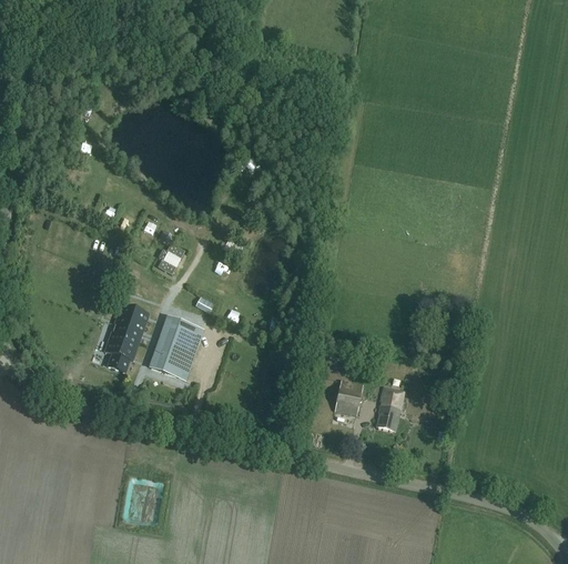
[(173,233),(165,228),(160,237),(168,242),(173,233)]
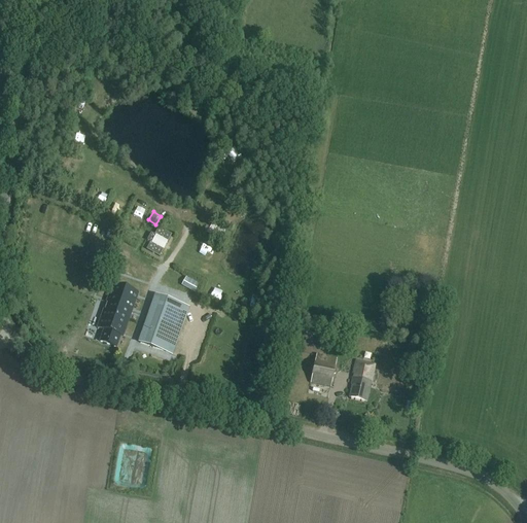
[(152,240),(156,232),(169,238),(172,232),(160,224),(155,231),(152,229),(147,237),(150,239),(147,246),(160,253),(164,246),(152,240)]
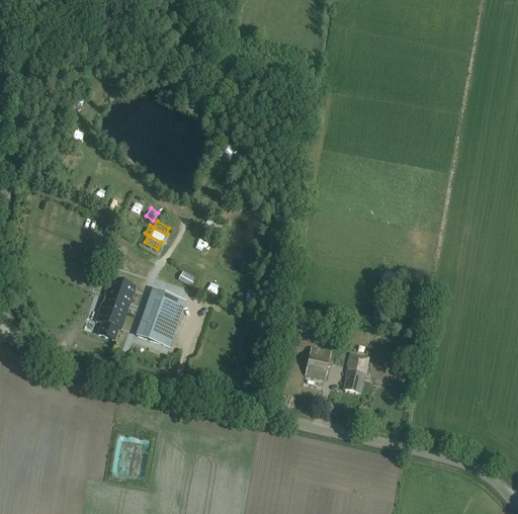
[(119,328),(135,285),(109,276),(104,293),(105,293),(103,301),(101,301),(95,319),(102,321),(98,333),(113,338),(117,327),(119,328)]
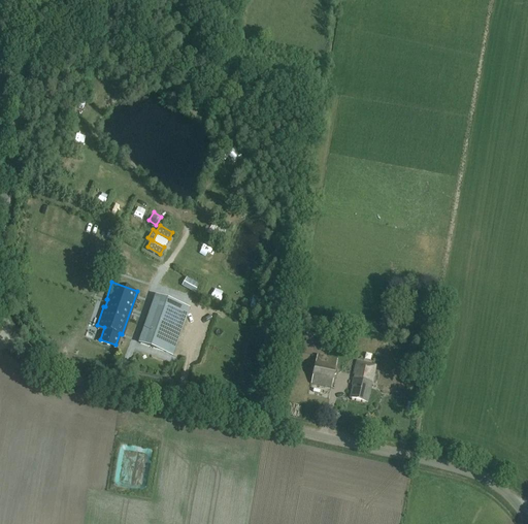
[(170,351),(187,304),(156,293),(139,340),(170,351)]
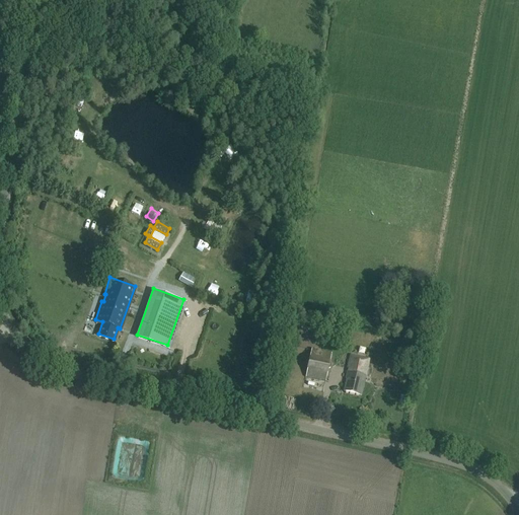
[(324,378),(330,351),(311,346),(305,374),(324,378)]
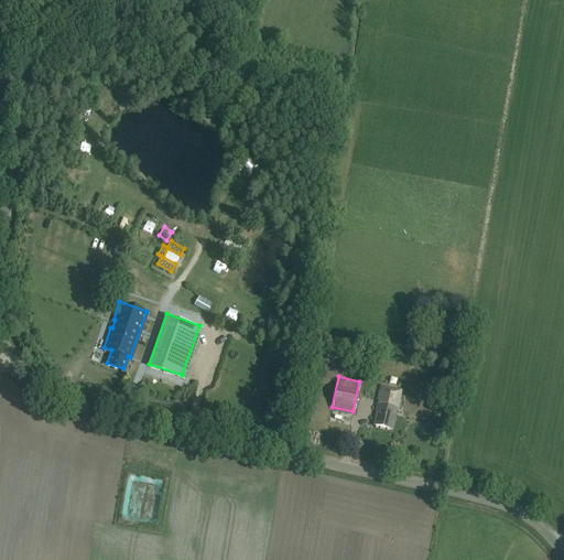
[(391,426),(401,387),(380,383),(377,397),(378,397),(375,408),(376,409),(372,421),(391,426)]
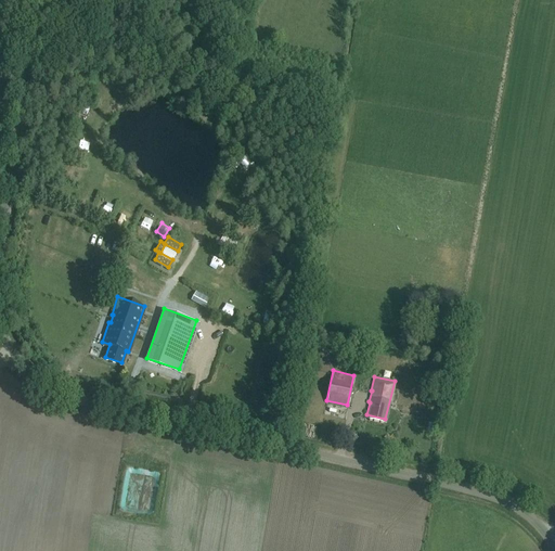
[(332,404),(331,412),(351,413),(352,405),(332,404)]
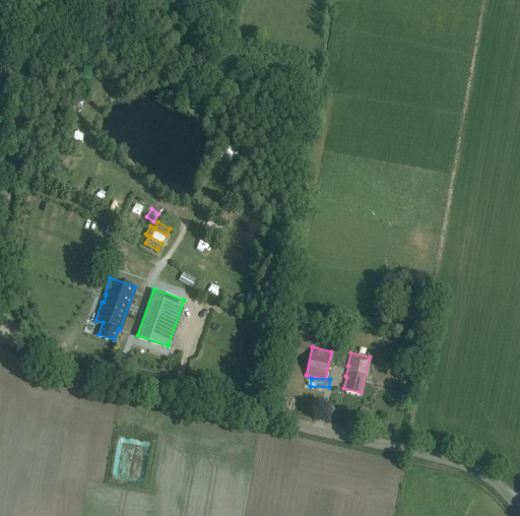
All buildings are outlined.
